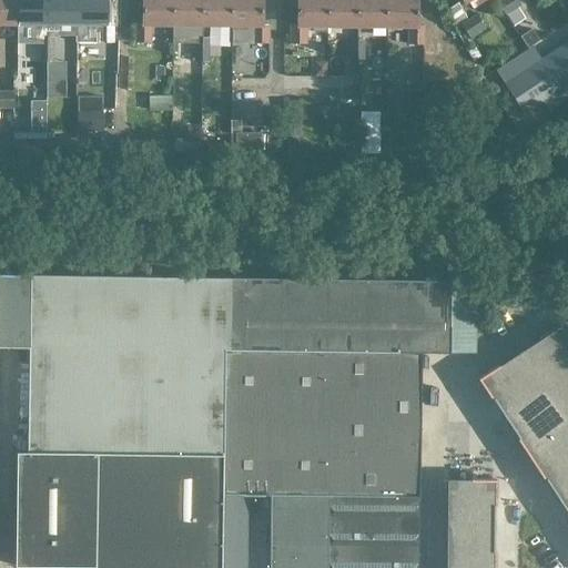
[(0,0),(0,23),(17,23),(16,0),(0,0)]
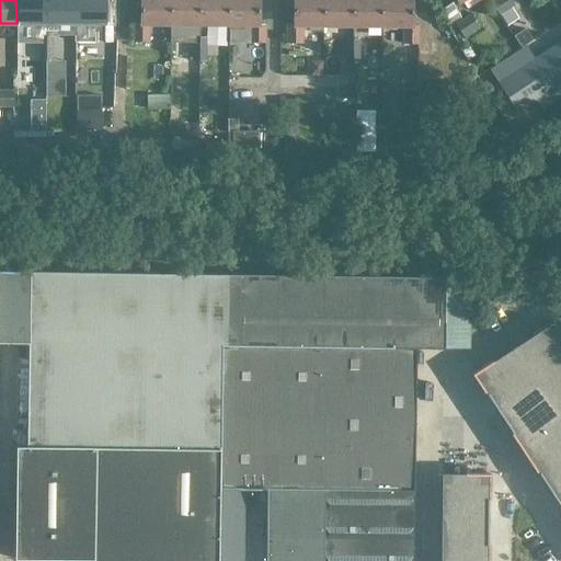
[(39,37),(45,38),(45,0),(15,0),(16,23),(35,23),(34,37),(39,37)]
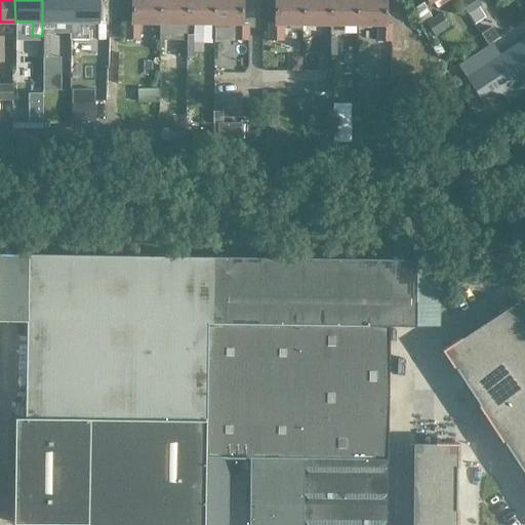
[(42,0),(42,36),(48,36),(48,35),(50,35),(51,22),(70,23),(70,0),(42,0)]
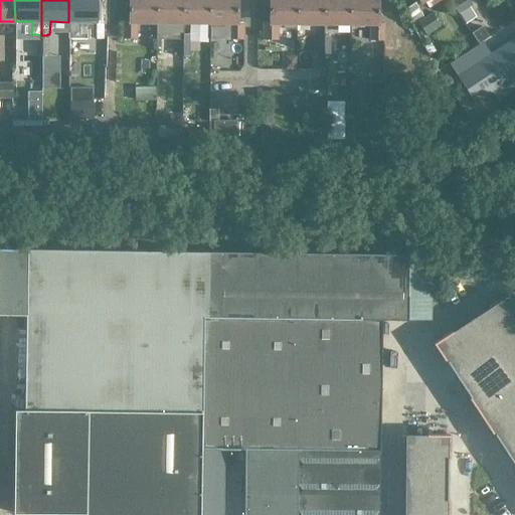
[(96,0),(68,0),(68,22),(88,22),(88,38),(102,38),(103,22),(96,22),(96,0)]
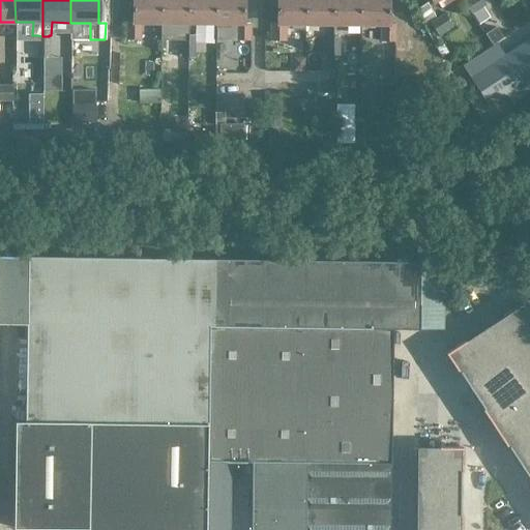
[(147,27),(160,28),(160,0),(133,0),(133,23),(127,23),(127,40),(141,40),(141,23),(147,23),(147,27)]
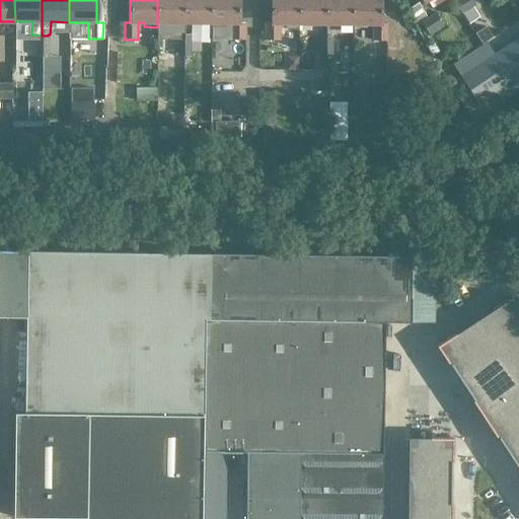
[(184,34),(184,22),(183,0),(157,0),(157,27),(157,41),(178,41),(178,47),(190,47),(190,34),(184,34)]
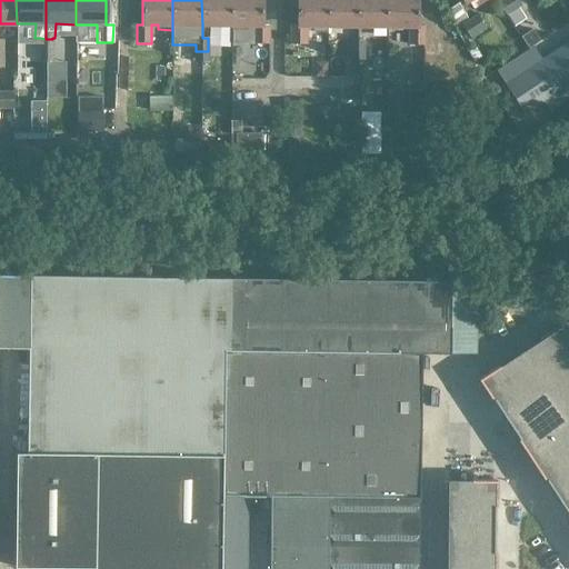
[(201,0),(202,25),(231,25),(231,0),(201,0)]
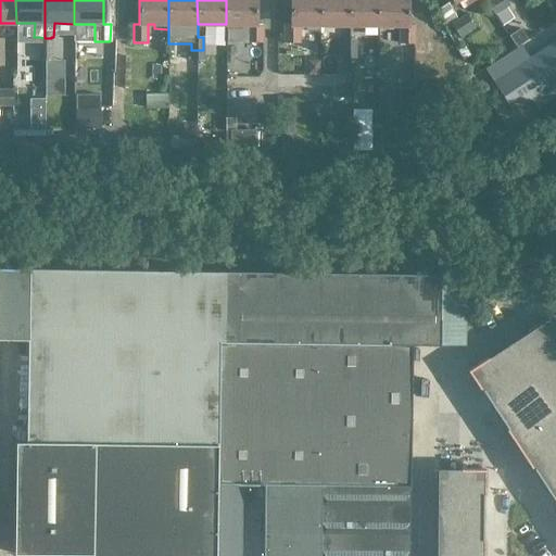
[(226,0),(226,24),(248,24),(248,42),(262,42),(262,25),(255,24),(255,0),(226,0)]
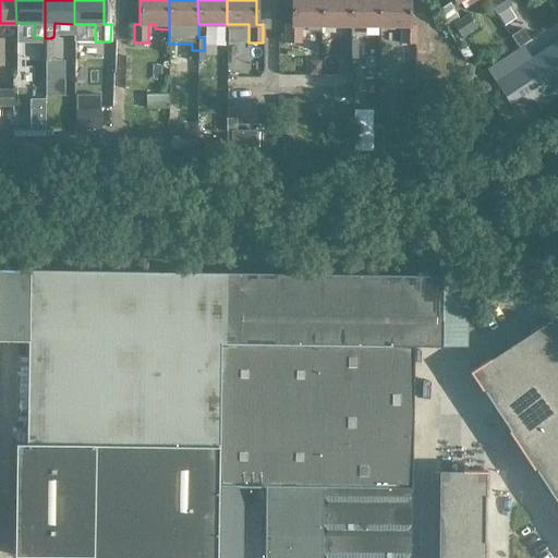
[(299,25),(320,25),(320,0),(290,0),(291,25),(284,25),(284,44),(299,44),(299,25)]
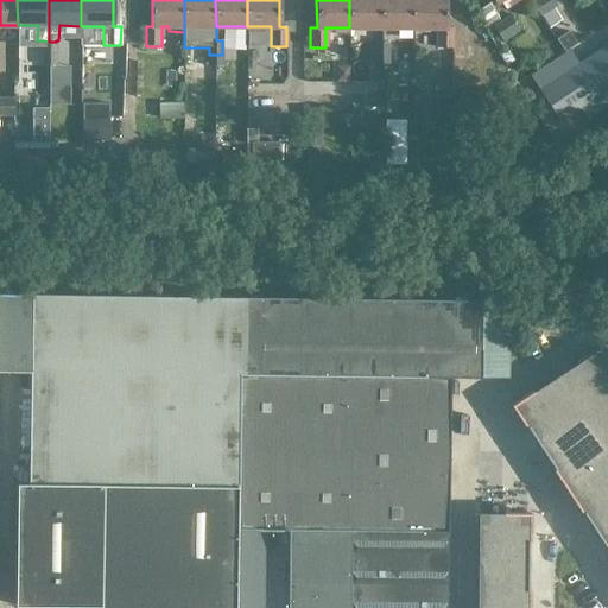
[(381,27),(381,0),(349,0),(349,27),(381,27)]
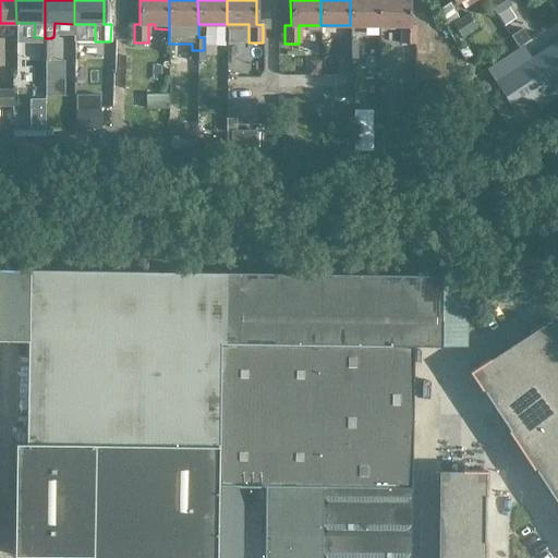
[(379,25),(379,0),(350,0),(350,25),(379,25)]
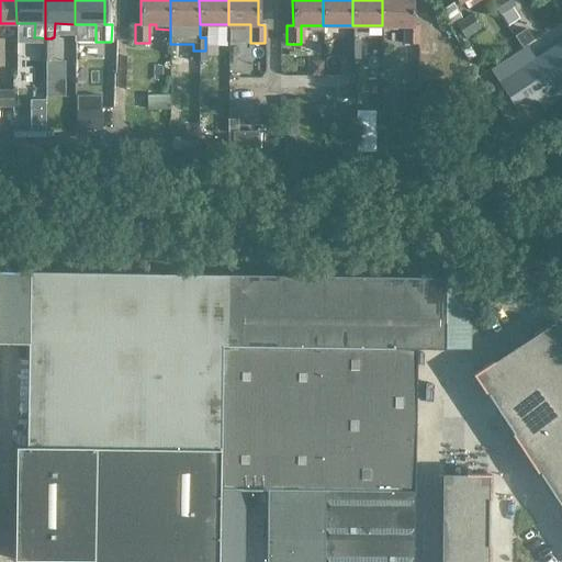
[(412,0),(382,0),(382,25),(404,26),(404,44),(418,44),(418,26),(412,26),(412,0)]
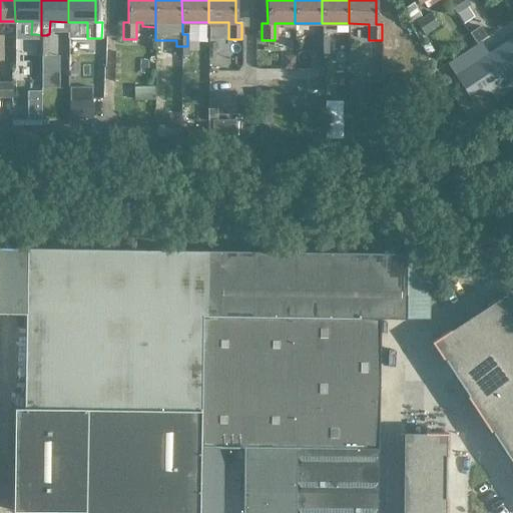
[(412,0),(397,0),(402,8),(413,2),(412,0)]
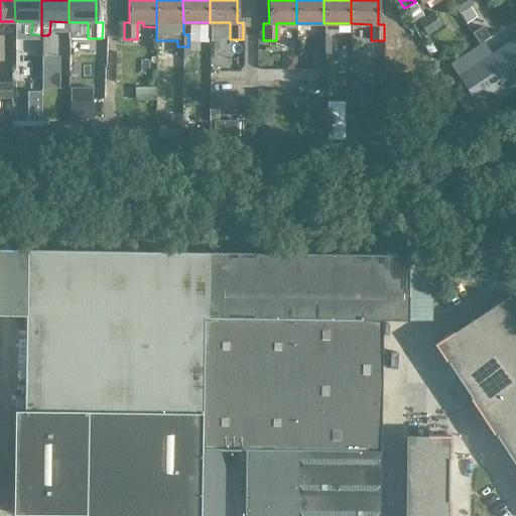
[(448,0),(450,3),(458,14),(472,5),(469,0),(448,0)]
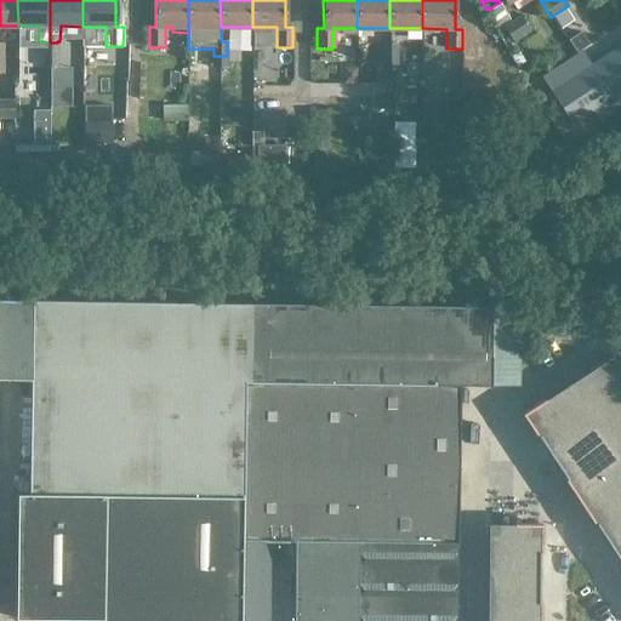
[(513,41),(530,30),(520,16),(512,22),(501,4),(489,12),(489,13),(485,16),(490,23),(494,21),(500,30),(505,28),(513,41)]
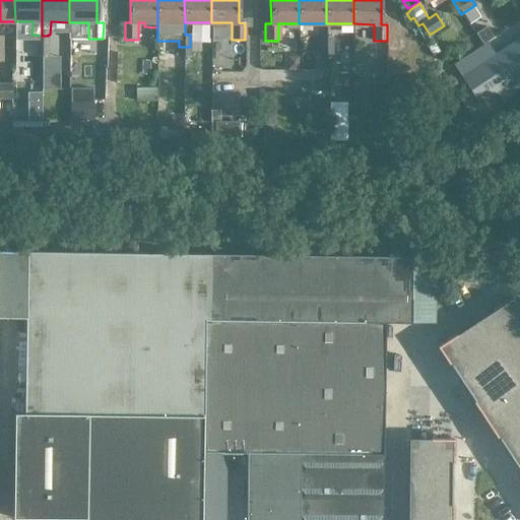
[(493,37),(486,26),(476,34),(483,43),(493,37)]
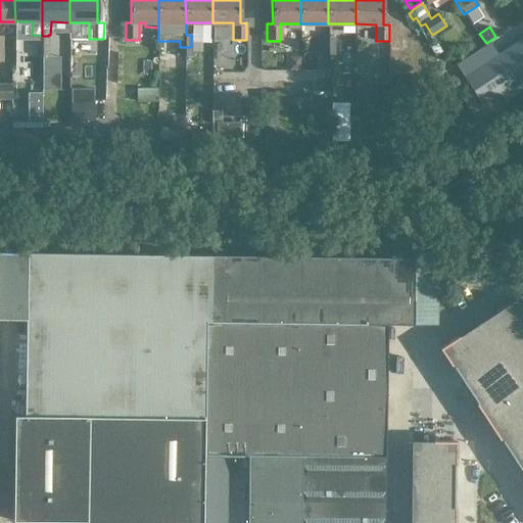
[(37,46),(48,46),(48,36),(42,36),(37,35),(37,46)]
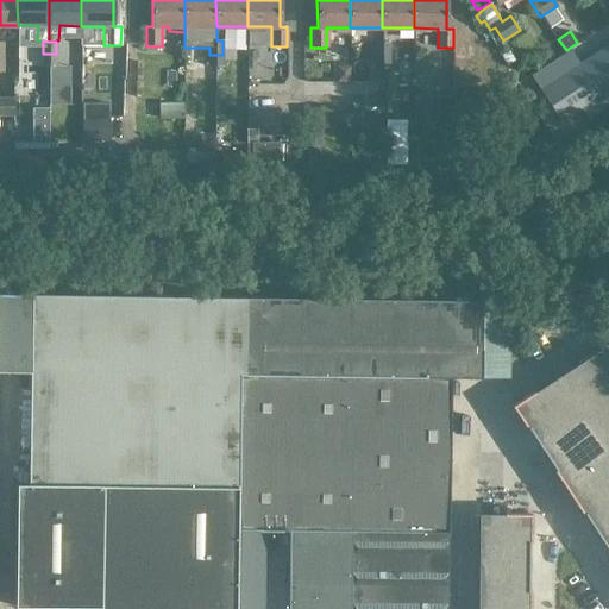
[(375,55),(388,56),(388,42),(382,42),(375,42),(375,43),(375,55)]
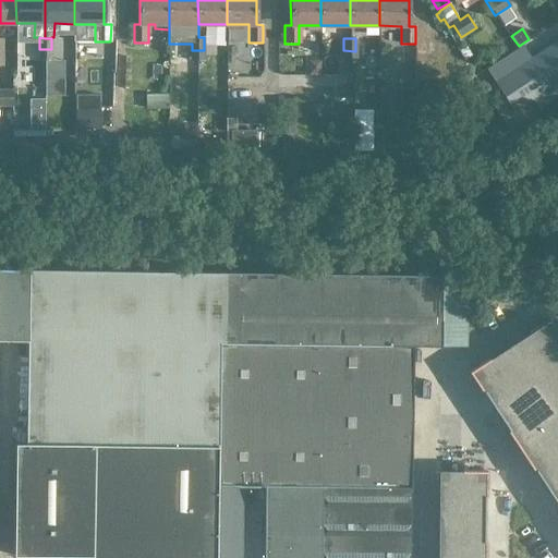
[(557,40),(495,83),(496,84),(489,88),(496,98),(502,95),(513,112),(532,100),(538,110),(557,97),(557,40)]
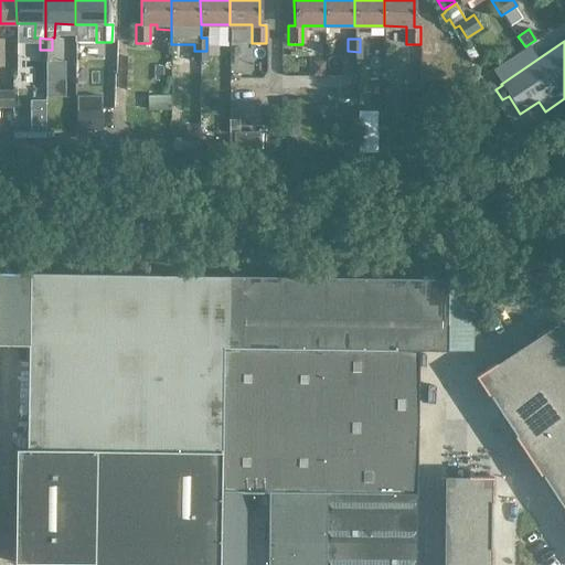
[(45,62),(52,62),(52,50),(40,50),(40,61),(21,61),(21,82),(45,82),(45,76),(45,62)]
